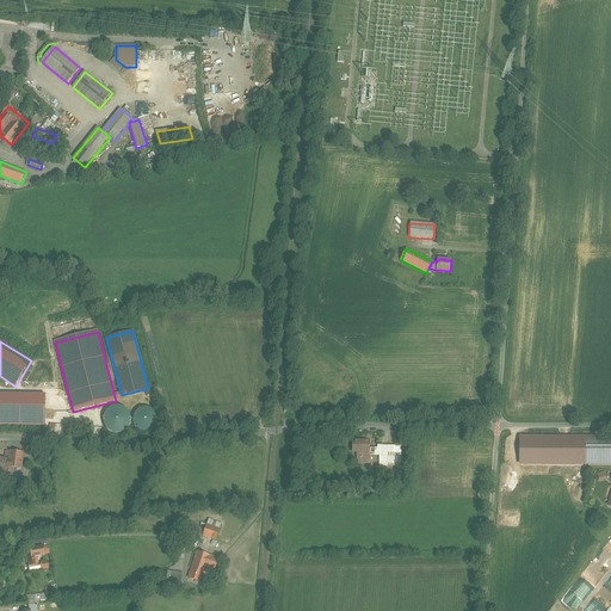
[(45,396),(0,395),(0,426),(45,427),(45,396)]
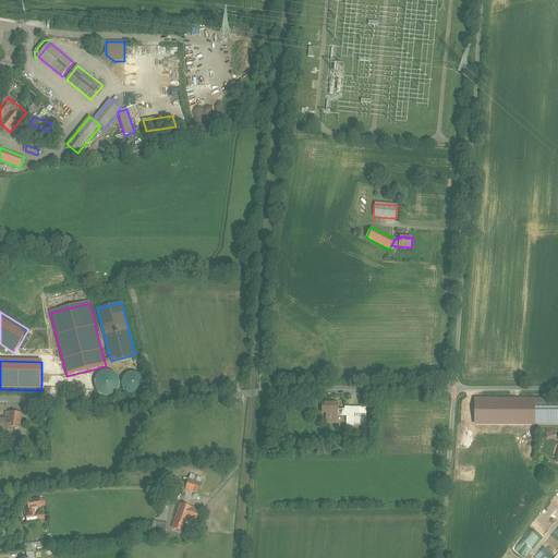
[(106,398),(110,397),(114,396),(118,392),(120,388),(121,385),(120,380),(119,376),(116,373),(112,372),(108,371),(104,371),(99,373),(96,376),(95,380),(94,385),(95,389),(98,393),(101,396),(106,398)]
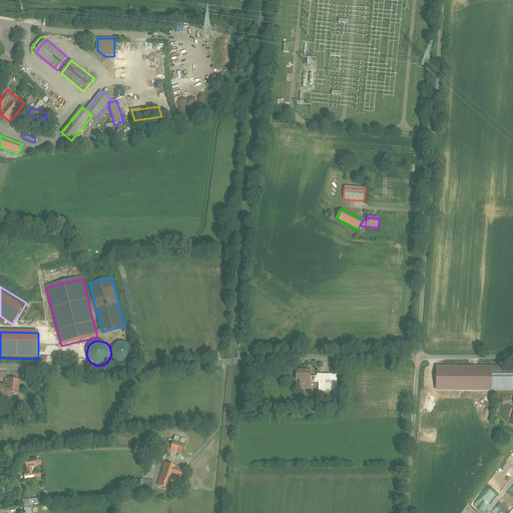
[(124,342),(122,342),(121,343),(120,343),(119,343),(118,344),(117,344),(116,345),(115,346),(114,346),(113,347),(113,349),(112,350),(112,351),(112,352),(112,353),(112,355),(113,356),(113,357),(114,358),(115,359),(115,360),(116,361),(117,361),(118,362),(119,362),(121,363),(122,363),(124,363),(125,362),(127,362),(127,361),(128,361),(129,360),(130,359),(131,358),(132,357),(132,356),(132,355),(132,354),(133,353),(132,351),(132,350),(132,349),(132,348),(131,347),(130,346),(129,345),(128,344),(127,344),(126,343),(125,343),(124,342)]
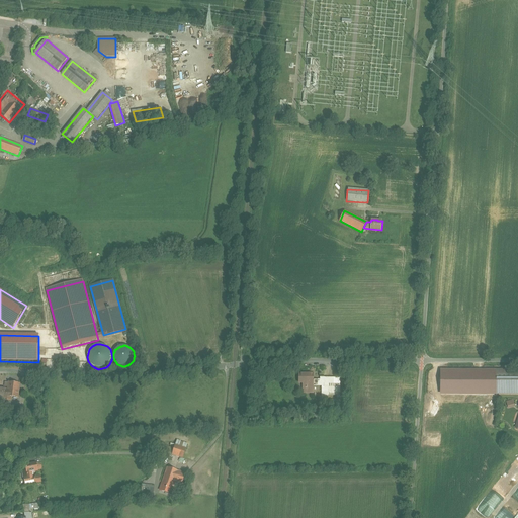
[(517,370),(442,371),(443,391),(517,390),(517,370)]
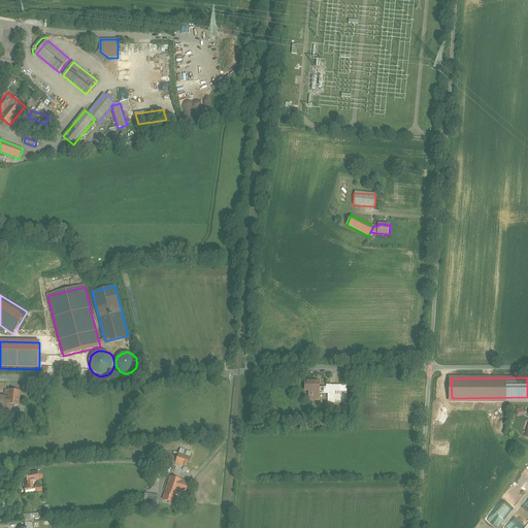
[(319,382),(305,382),(305,391),(309,391),(309,400),(319,400),(319,393),(322,393),(322,388),(319,388),(319,382)]
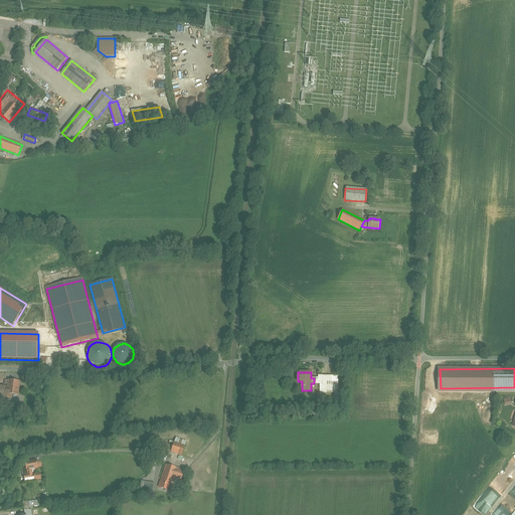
[(326,385),(322,385),(322,383),(321,383),(321,399),(339,399),(339,379),(336,379),(336,390),(336,395),(336,397),(326,397),(326,390),(326,385)]
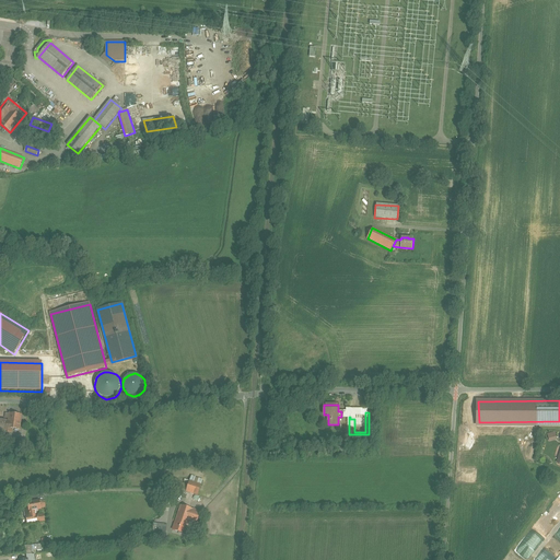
[(361,412),(361,416),(350,415),(350,417),(350,419),(354,419),(354,424),(365,424),(365,412),(361,412)]
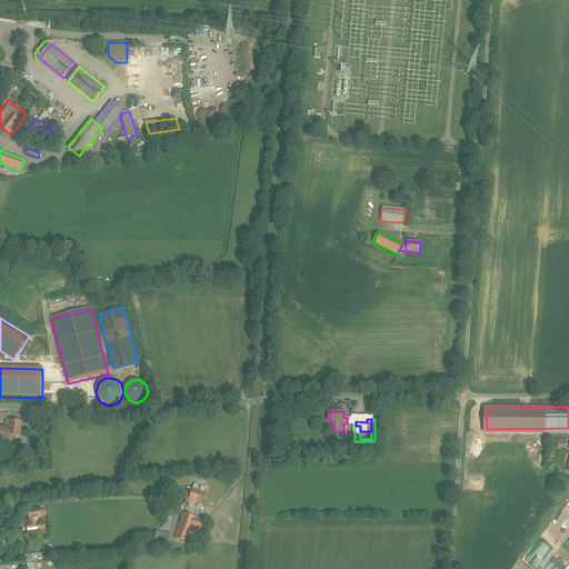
[(22,421),(10,420),(9,428),(8,435),(8,436),(21,437),(22,421)]
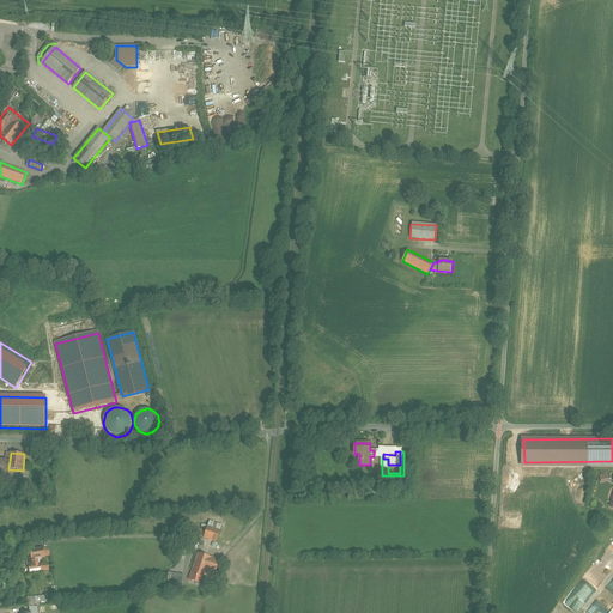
[(35,485),(13,483),(12,492),(24,493),(24,490),(34,491),(34,490),(35,485)]
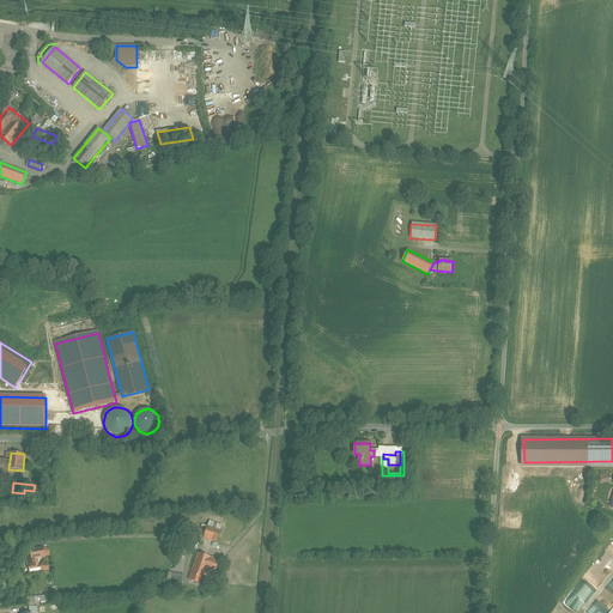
[(202,530),(195,528),(193,538),(198,539),(199,536),(204,538),(207,527),(204,525),(202,530)]
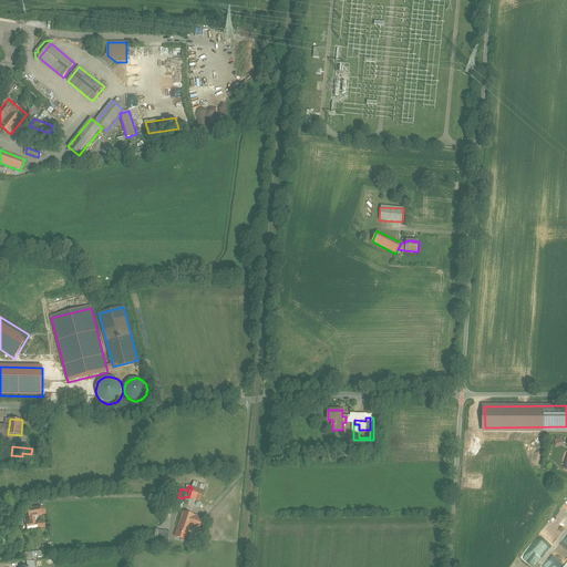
[(204,491),(192,487),(188,497),(200,502),(204,491)]
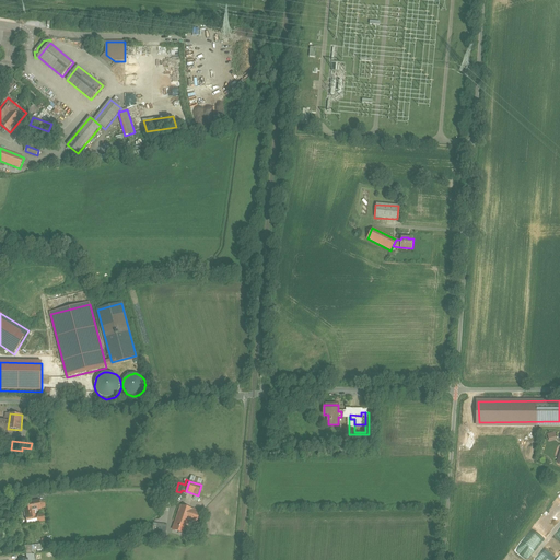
[(39,500),(27,502),(28,505),(23,506),(25,516),(26,516),(27,523),(45,521),(44,514),(36,515),(35,510),(42,509),(41,508),(39,501),(39,500)]
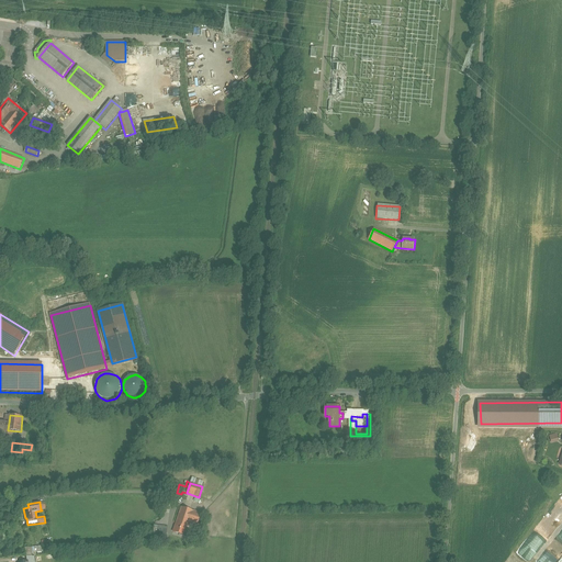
[(182,507),(179,516),(179,515),(173,531),(180,534),(179,536),(187,538),(190,528),(189,528),(190,523),(194,512),(194,510),(182,507)]
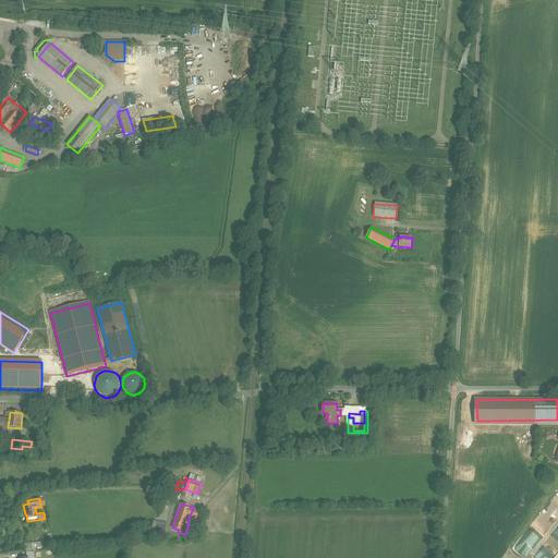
[(201,510),(193,508),(189,519),(196,521),(201,510)]
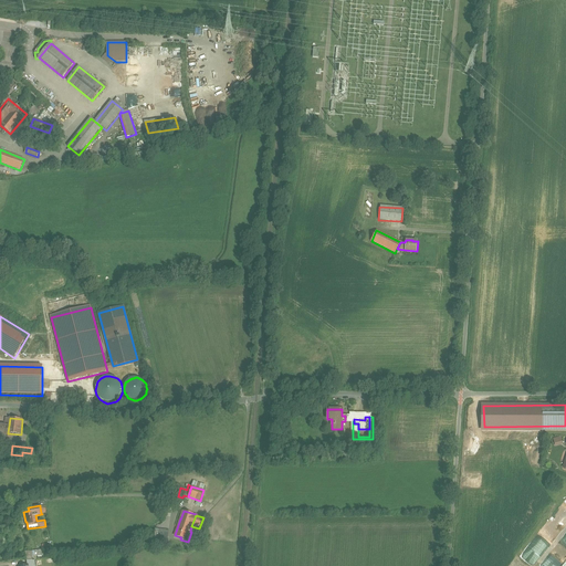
[(536,562),(559,533),(547,523),(537,535),(538,540),(541,540),(532,551),(532,555),(530,555),(528,555),(536,562)]
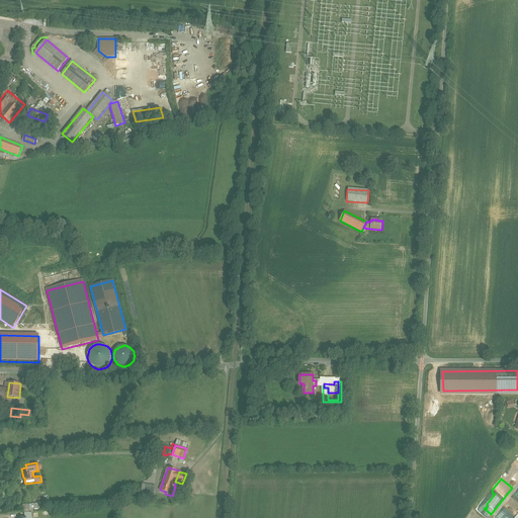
[(155,486),(143,484),(142,493),(154,494),(155,486)]
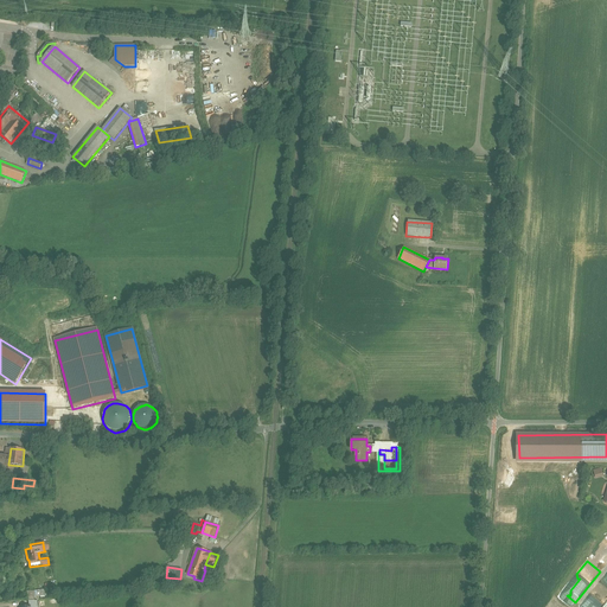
[(601,606),(606,598),(606,594),(600,590),(592,604),(596,606),(595,606),(601,606)]
